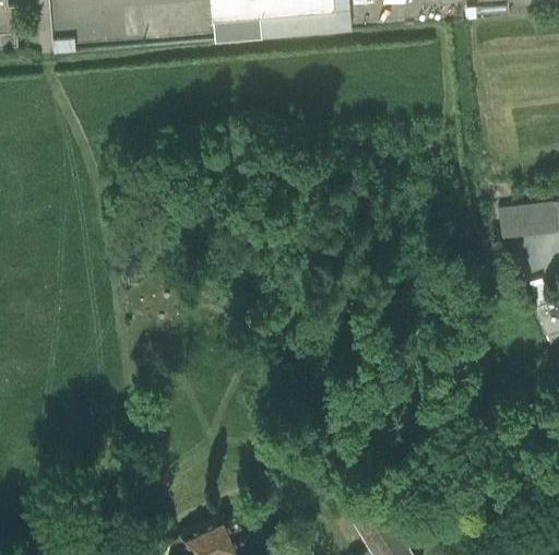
[(0,0),(0,36),(15,35),(13,9),(7,10),(6,0),(0,0)]
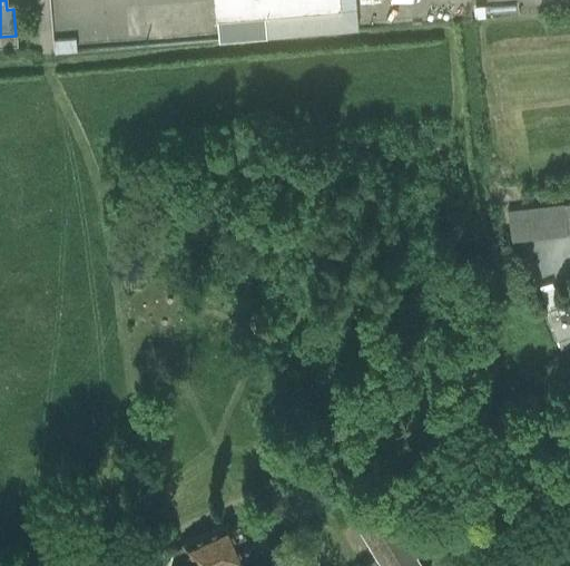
[(214,0),(217,23),(341,13),(340,0),(214,0)]
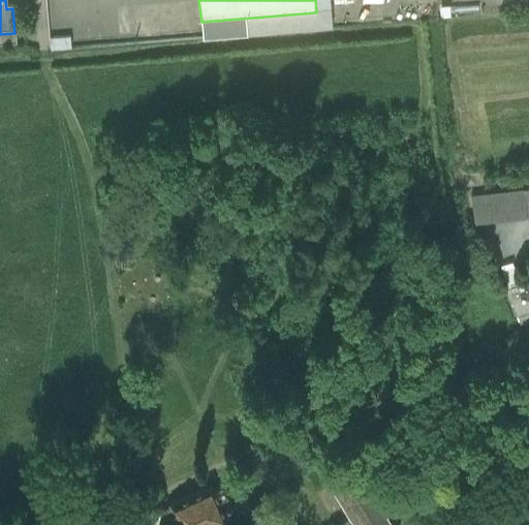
[(315,0),(316,12),(201,22),(203,42),(333,31),(330,0),(315,0)]
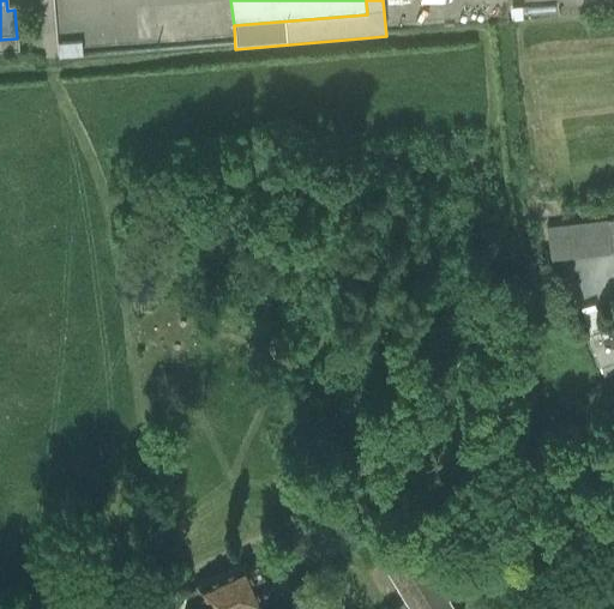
[(17,38),(0,40),(0,55),(18,54),(17,38)]
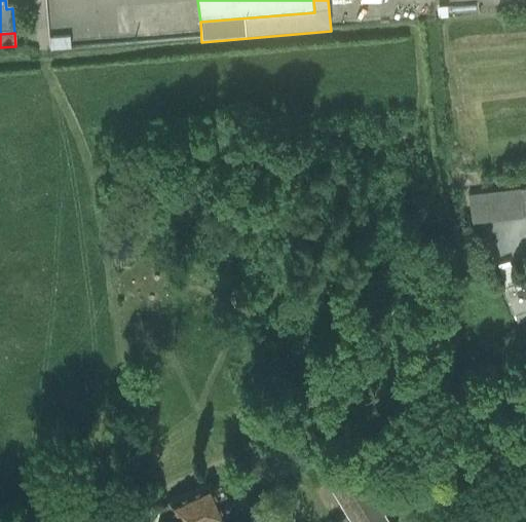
[(522,193),(470,199),(472,225),(525,220),(522,193)]
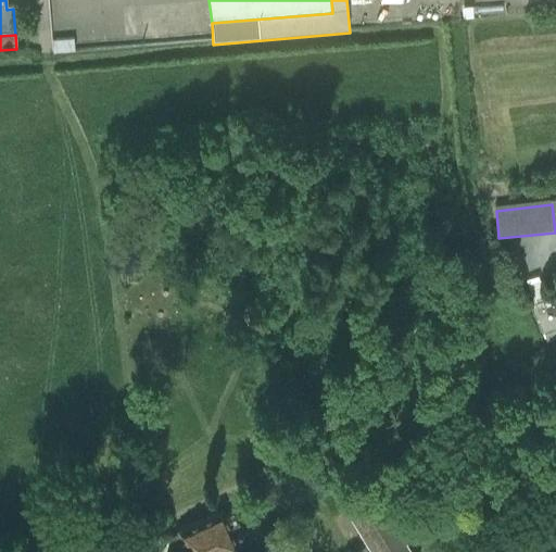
[(555,278),(528,289),(534,306),(555,299),(555,278)]
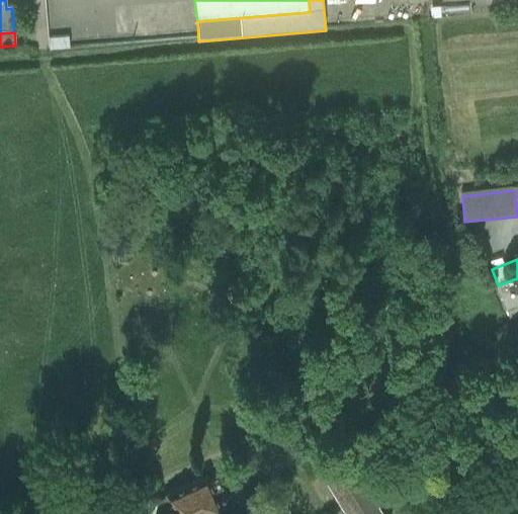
[(517,279),(495,288),(508,317),(517,313),(517,279)]
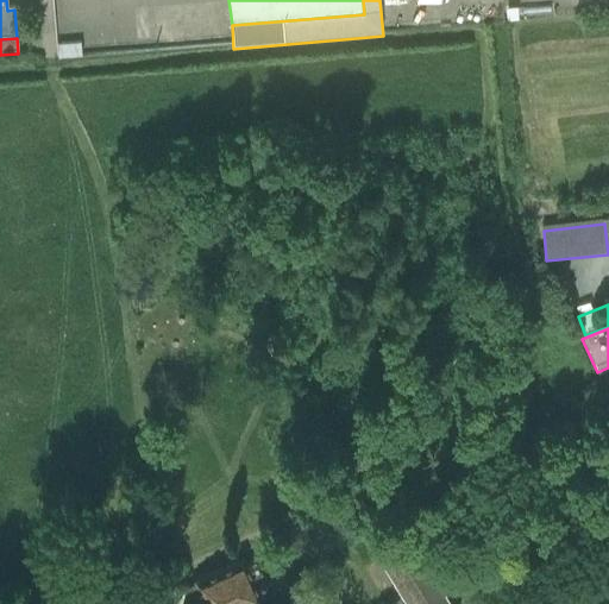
[(447,592),(415,540),(380,562),(405,603),(427,603),(440,596),(447,592)]
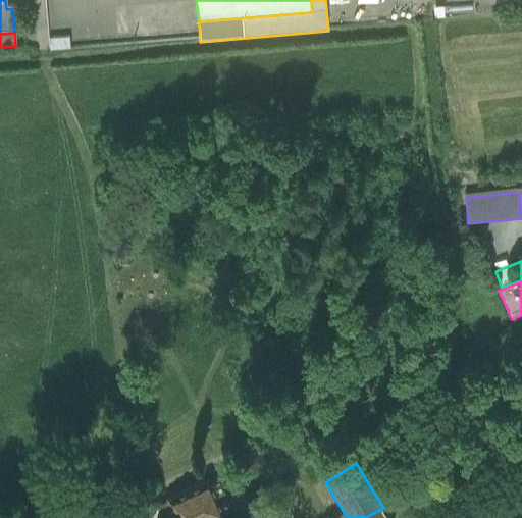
[(208,483),(168,502),(168,503),(158,508),(162,517),(216,517),(222,514),(215,498),(223,494),(218,482),(209,486),(208,483)]
